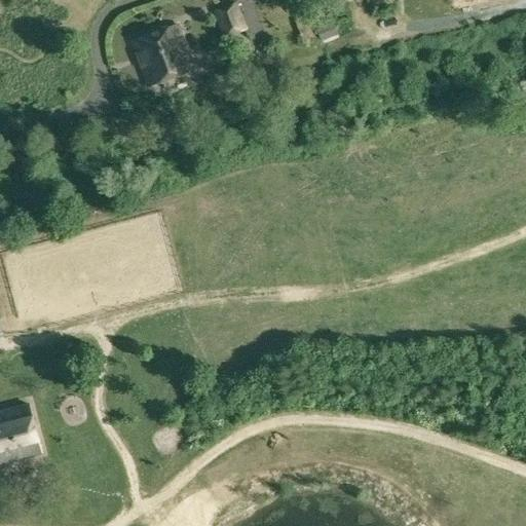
[(215,9),(224,37),(248,29),(238,1),(215,9)]
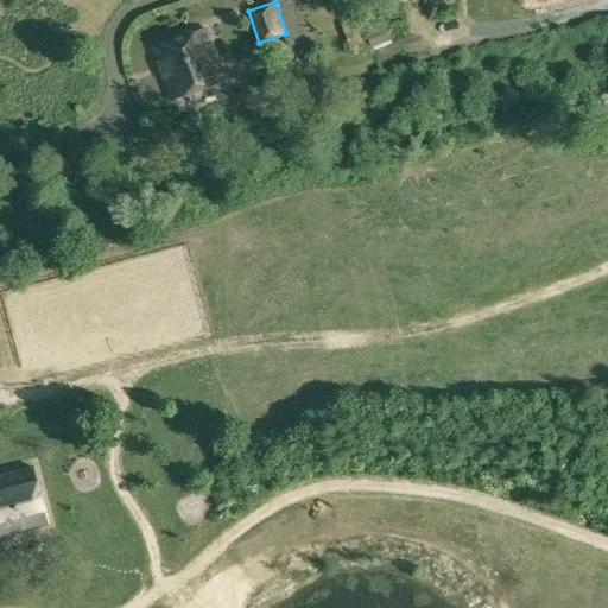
[(365,35),(358,16),(341,21),(348,40),(365,35)]
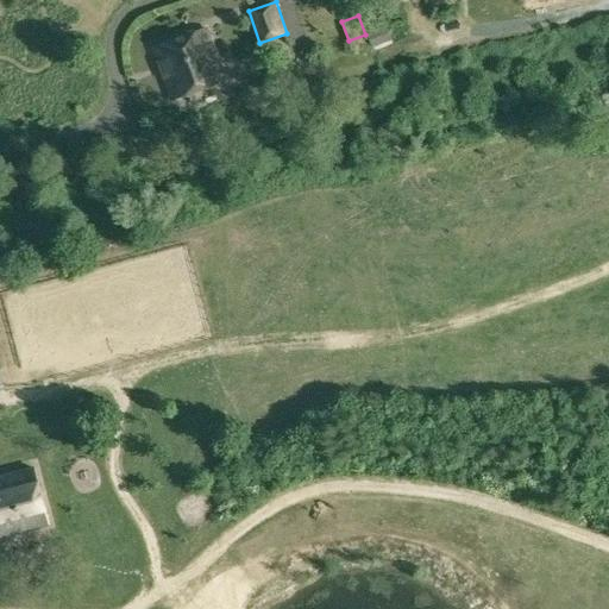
[(366,33),(372,48),(391,39),(387,25),(366,33)]
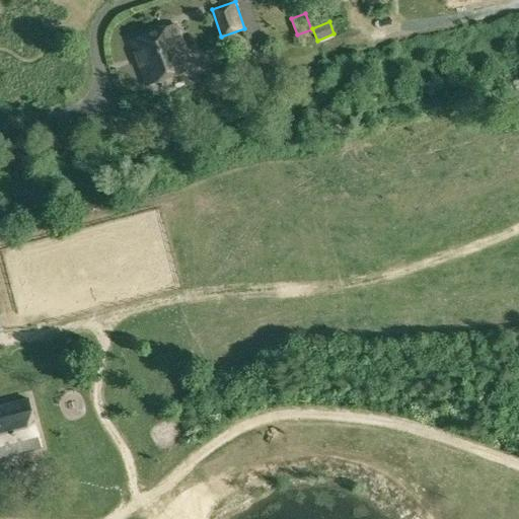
[(132,41),(148,84),(193,68),(176,24),(132,41)]
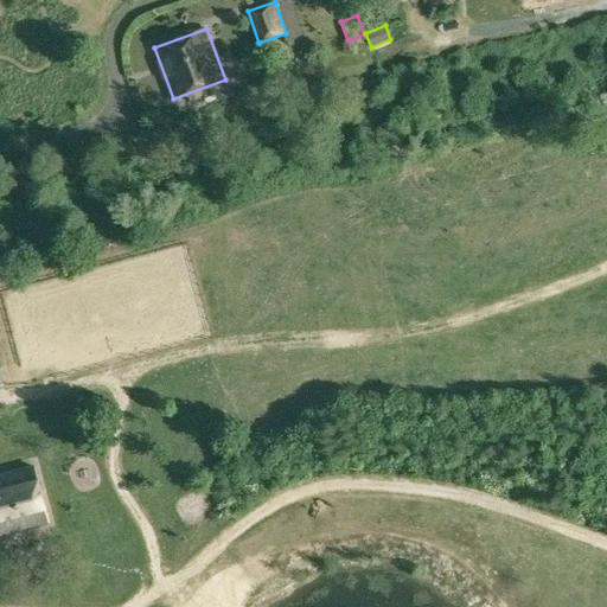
[(0,474),(0,535),(50,522),(34,466),(0,474)]
